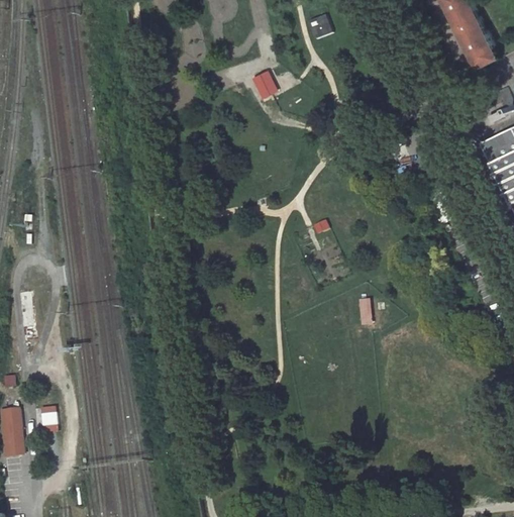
[(445,0),(481,68),(501,57),(472,0),(445,0)]
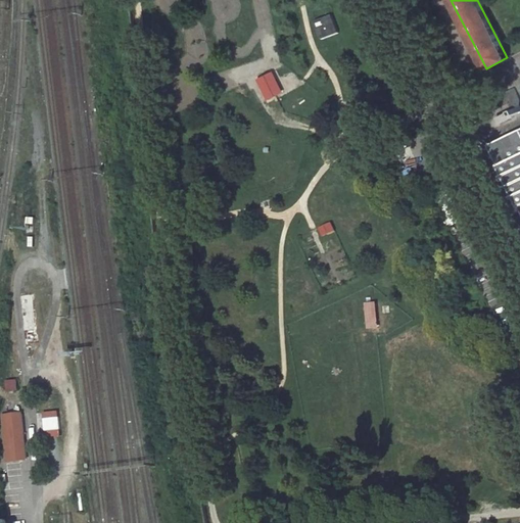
[(329,15),(313,21),(319,40),(336,33),(329,15)]
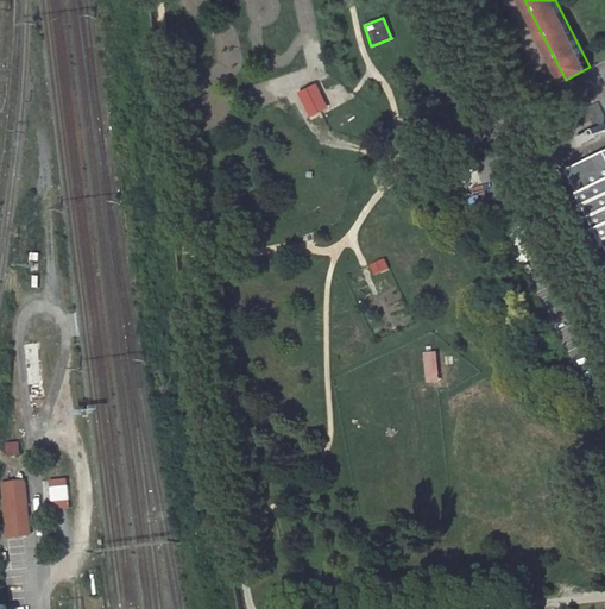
[(314,83),(297,92),(309,115),(317,111),(326,107),(314,83)]
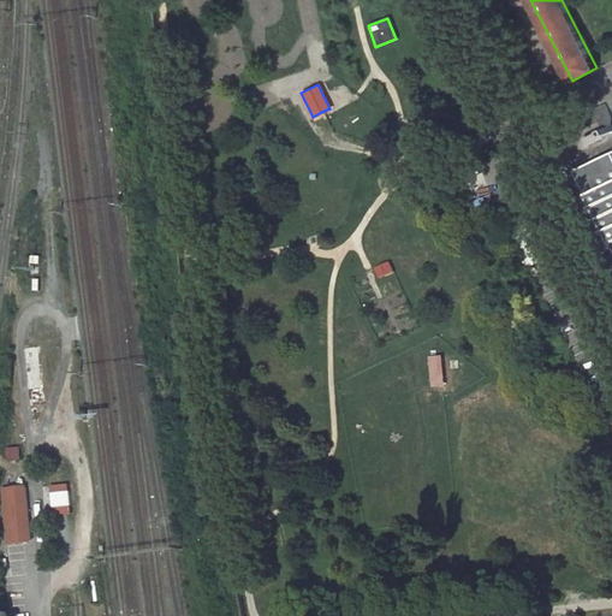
[(611,119),(606,110),(604,102),(587,111),(590,118),(598,114),(602,123),(610,124),(611,123),(611,119)]
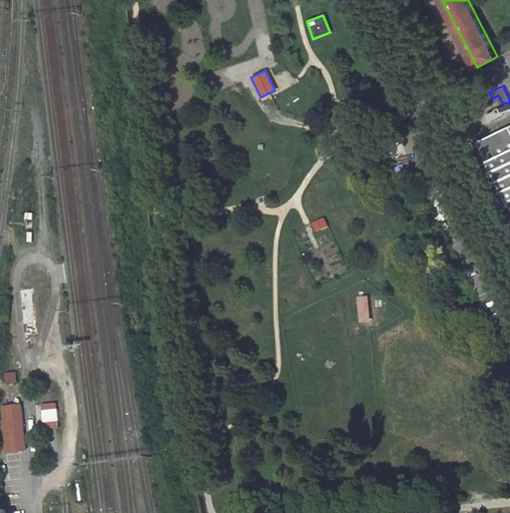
[(499,108),(498,108),(484,115),(479,118),(481,123),(487,120),(487,121),(501,114),(501,113),(507,110),(504,105),(499,108)]
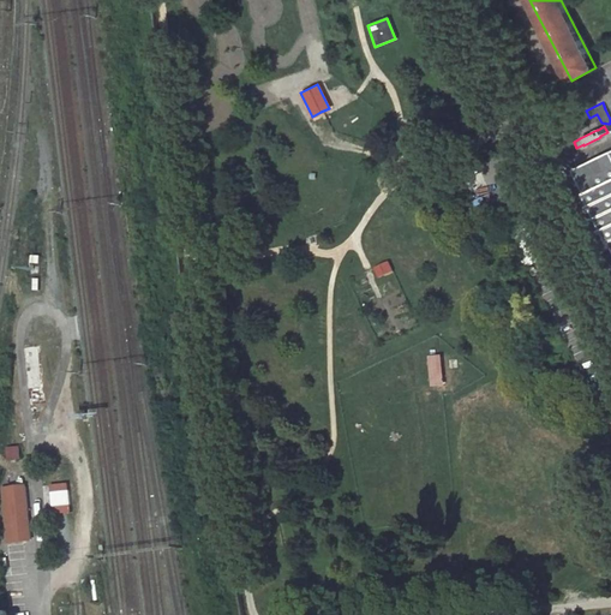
[(610,153),(574,172),(610,246),(610,153)]
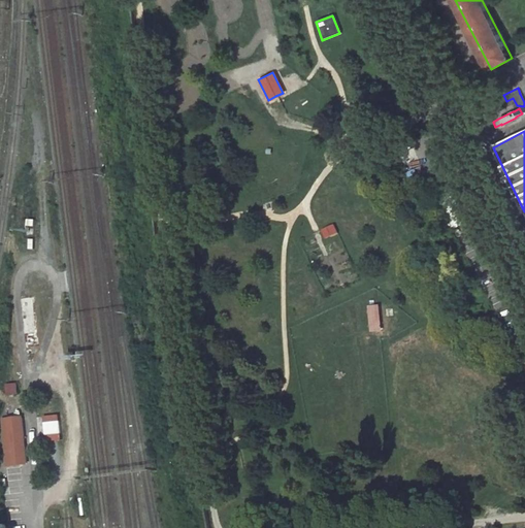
[(456,205),(449,193),(434,200),(450,230),(473,219),(465,201),(456,205)]
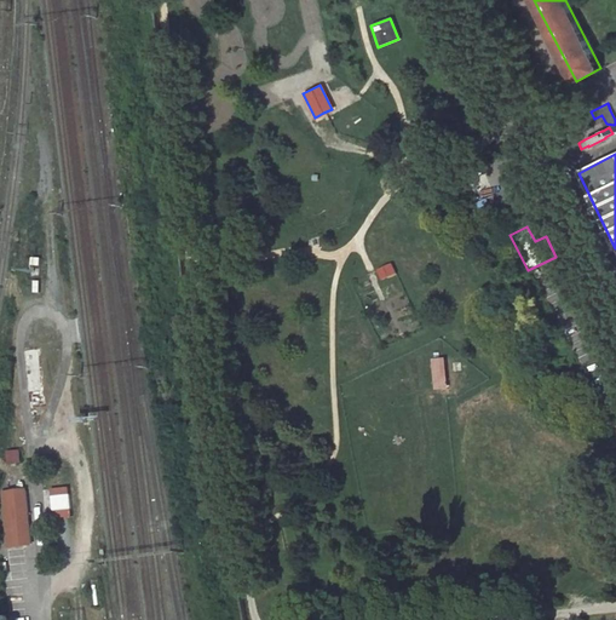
[(390,264),(375,270),(380,281),(395,274),(390,264)]
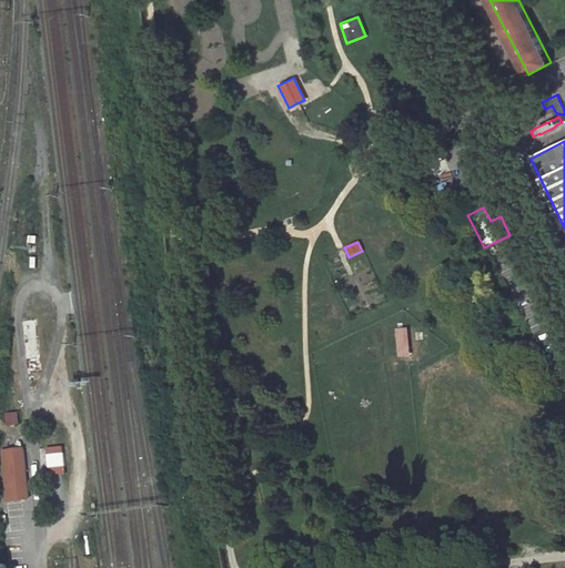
[(405,330),(395,331),(397,356),(407,356),(405,330)]
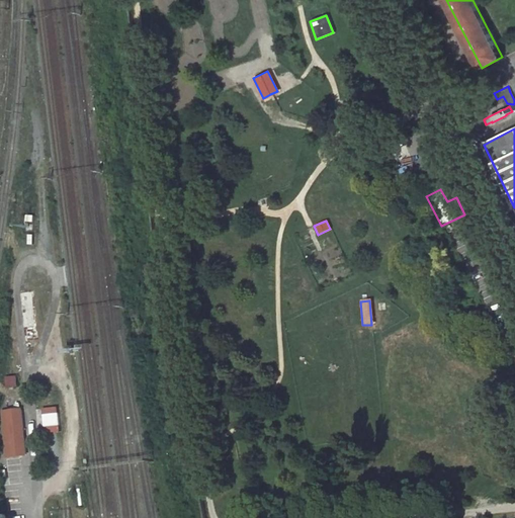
[(13,377),(3,378),(4,386),(13,386),(13,377)]
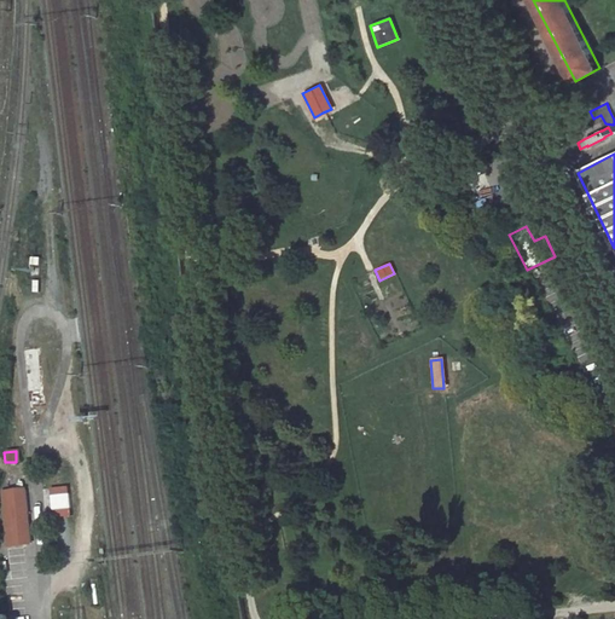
[(65,489),(50,490),(52,516),(68,515),(65,489)]
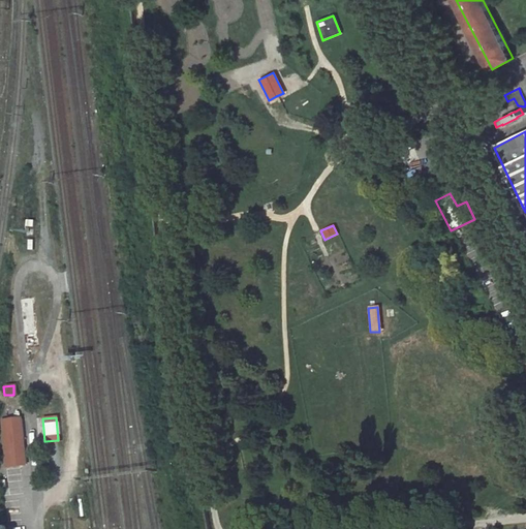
[(19,418),(0,421),(0,430),(4,466),(24,464),(19,418)]
